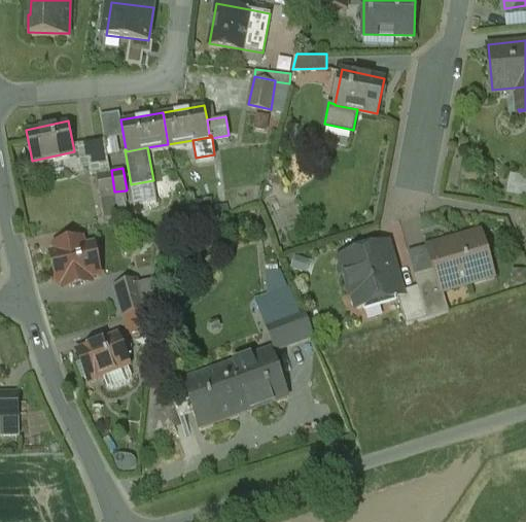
[(510,188),(525,192),(525,172),(514,169),(510,188)]
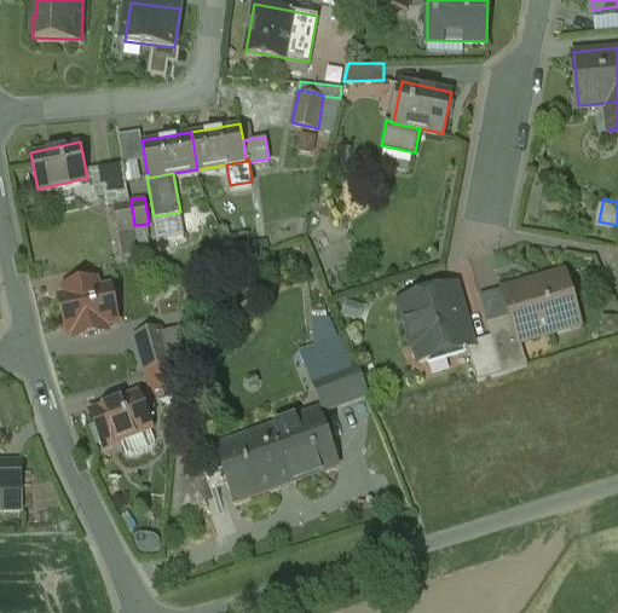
[(131,200),(114,202),(119,227),(120,227),(134,225),(131,200)]
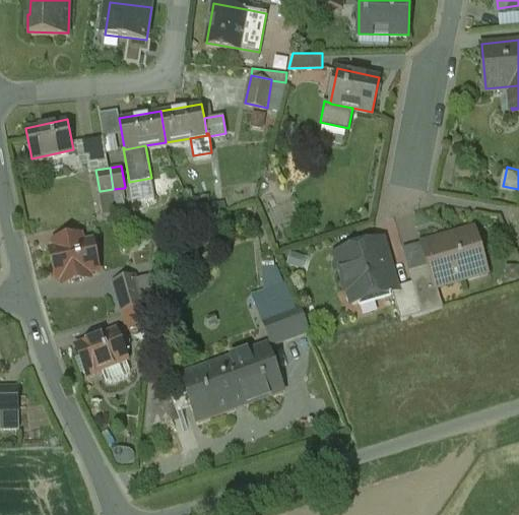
[(124,188),(113,189),(114,198),(125,197),(124,188)]
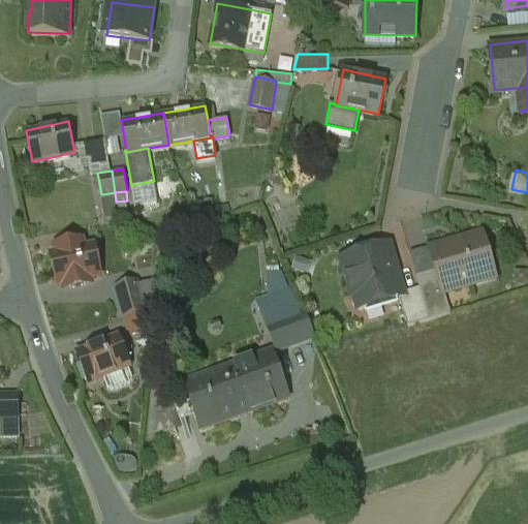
[(115,192),(102,194),(105,215),(117,214),(116,202),(115,192)]
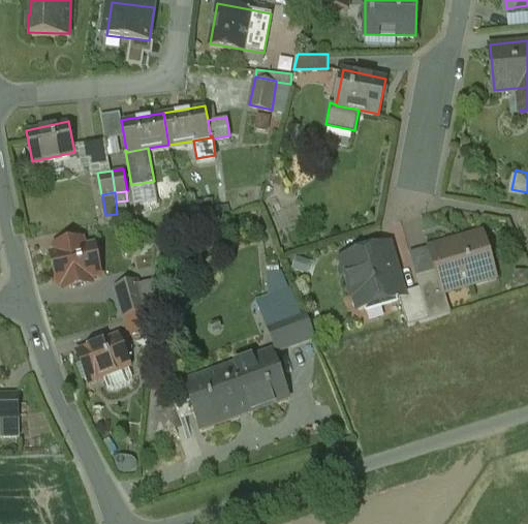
[(482,232),(431,246),(438,271),(443,289),(444,289),(494,275),(482,232)]
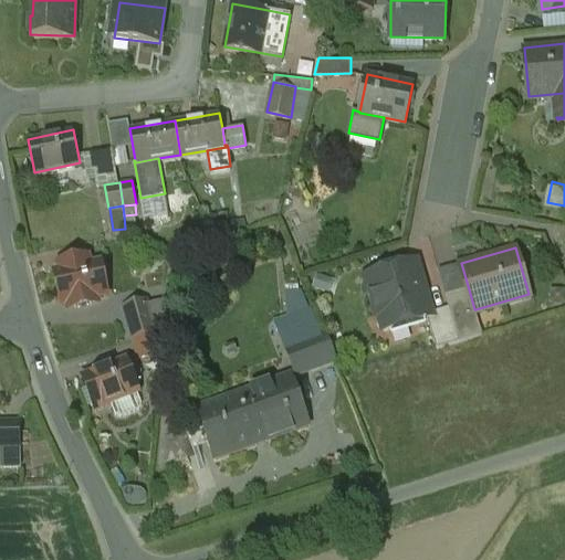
[(87,254),(60,260),(61,267),(55,268),(62,302),(69,300),(70,306),(97,300),(96,295),(107,293),(101,259),(89,262),(87,254)]
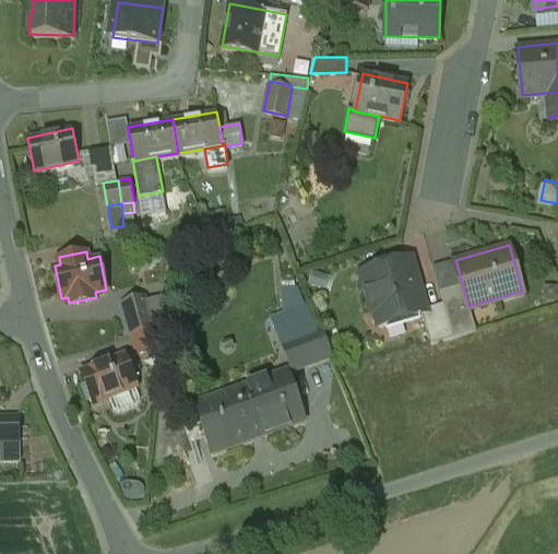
[(411,256),(365,270),(372,296),(370,299),(374,311),(378,314),(380,325),(422,313),(425,311),(424,307),(425,307),(411,256)]
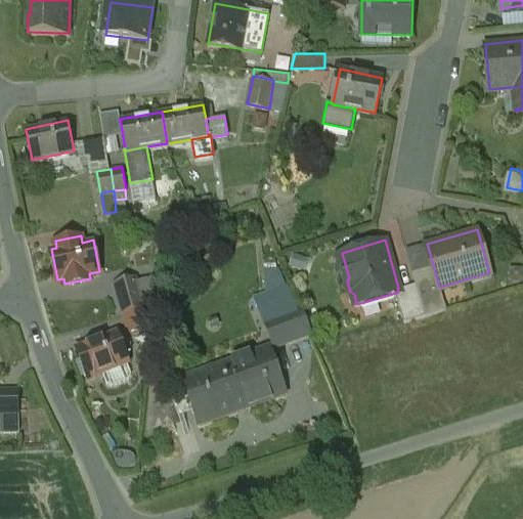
[(434,268),(412,274),(416,283),(425,314),(446,307),(440,287),(439,287),(434,268)]
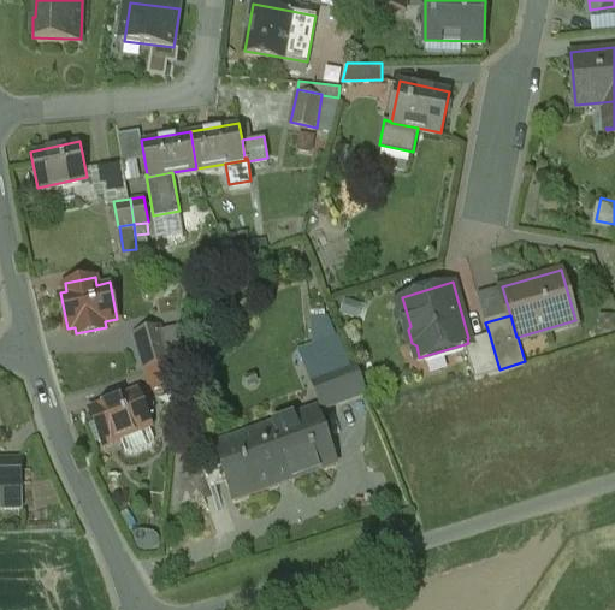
[(159,323),(135,330),(146,367),(170,360),(159,323)]
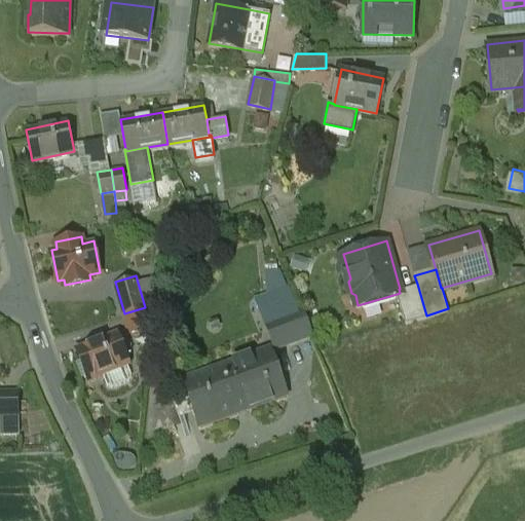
[(400,289),(399,289),(400,293),(397,294),(405,322),(426,315),(417,284),(400,289)]
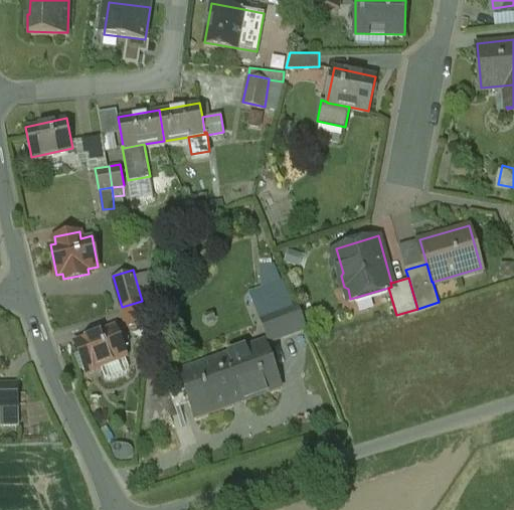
[(284,279),(261,288),(270,312),(293,304),(284,279)]
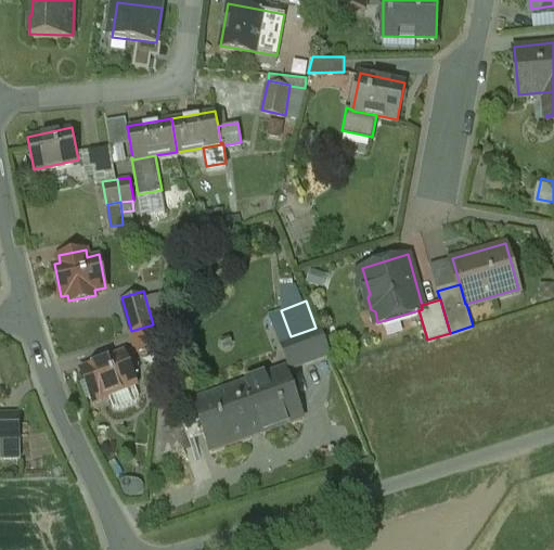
[(153,324),(131,331),(137,349),(158,343),(153,324)]
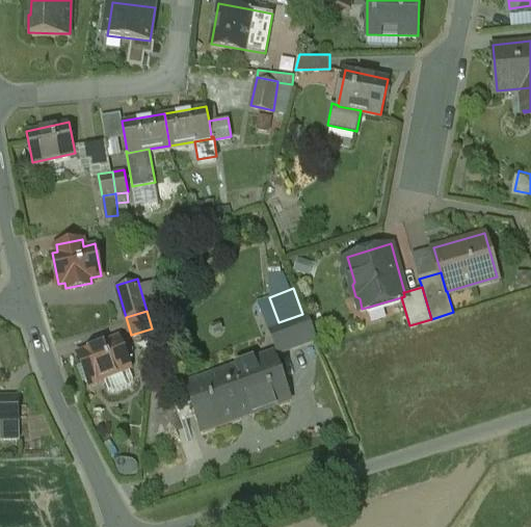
[(279,322),(269,326),(277,349),(272,351),(272,352),(316,337),(307,312),(302,314),(279,322)]
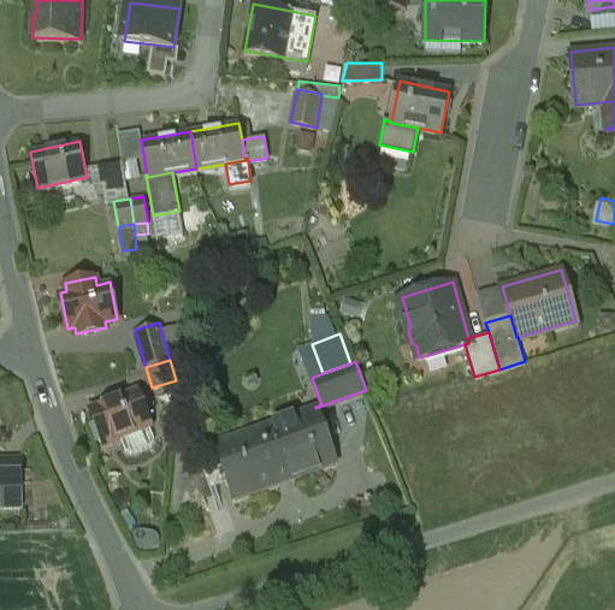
[(137,390),(90,408),(104,443),(120,436),(148,425),(151,424),(137,390)]
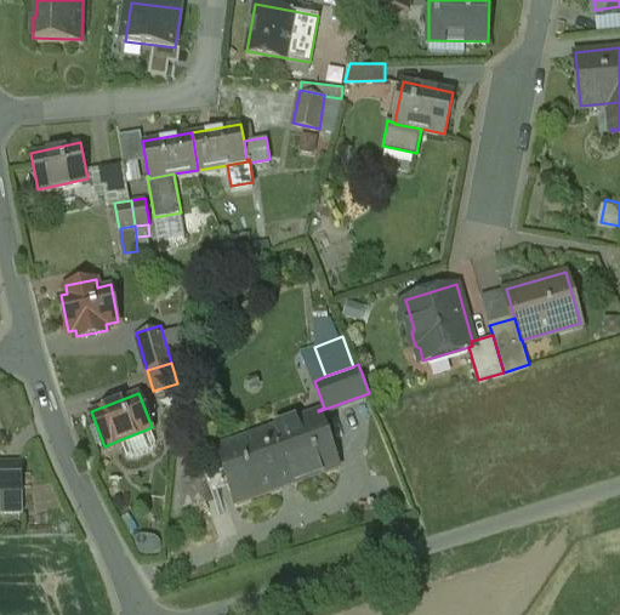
[(318,410),(217,446),(237,501),(337,465),(318,411),(318,410)]
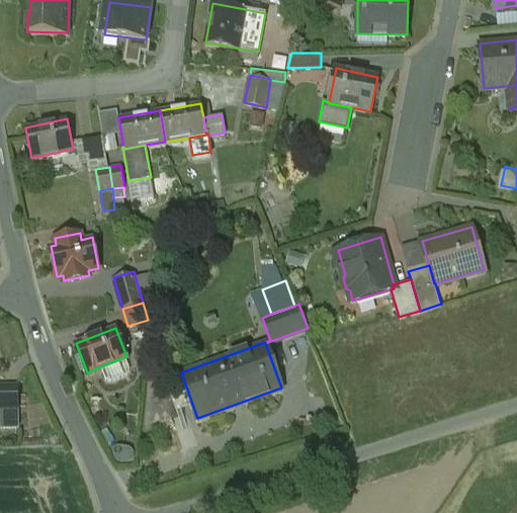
[(124,357),(101,366),(105,377),(110,379),(127,372),(130,368),(124,357)]
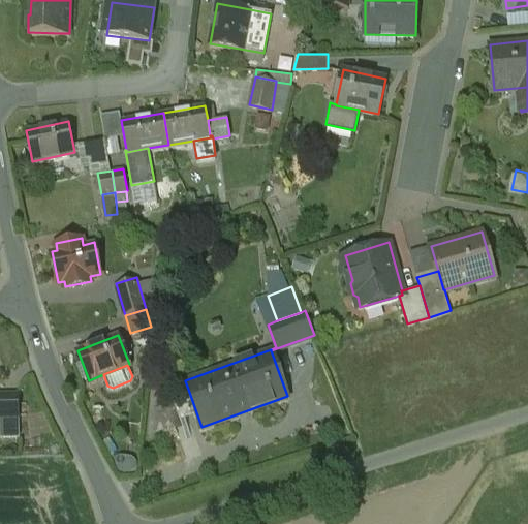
[(18,392),(0,392),(0,414),(19,413),(18,392)]
